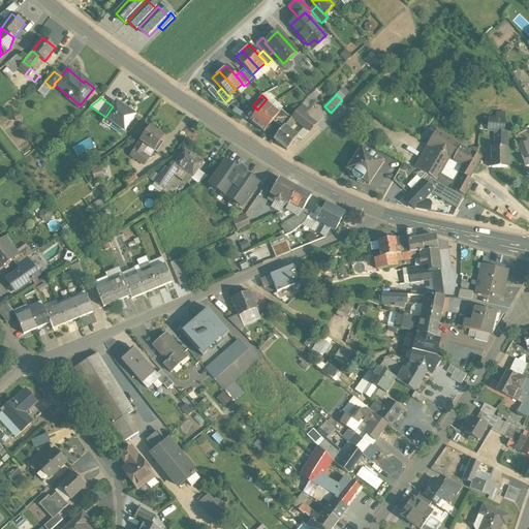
[(123,106),(116,101),(113,106),(105,117),(104,118),(124,131),(135,116),(128,111),(129,110),(123,105),(123,106)]
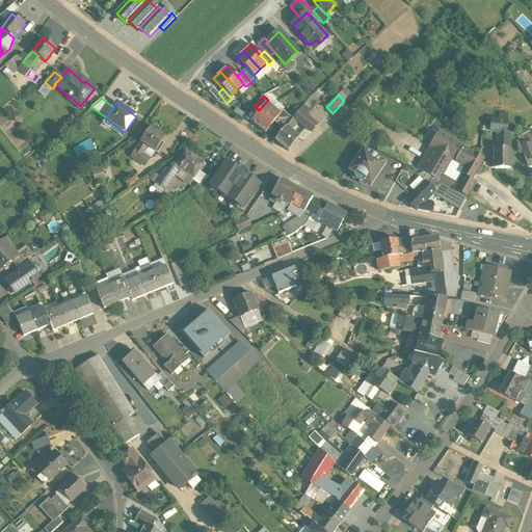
[(259,110),(249,122),(257,128),(273,108),(266,102),(259,110)]
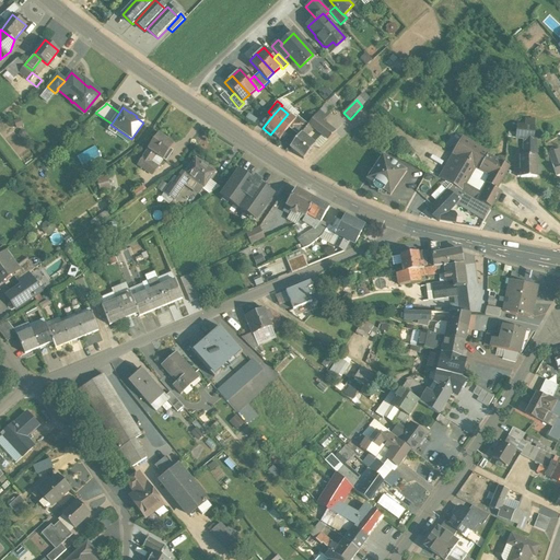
[(288,114),(270,135),(278,141),(288,129),(295,119),(294,119),(288,114)]
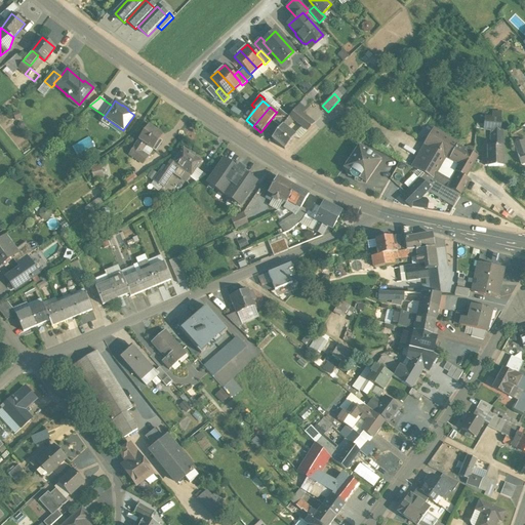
[(314,124),(295,109),(288,117),(293,121),(307,131),(314,124)]
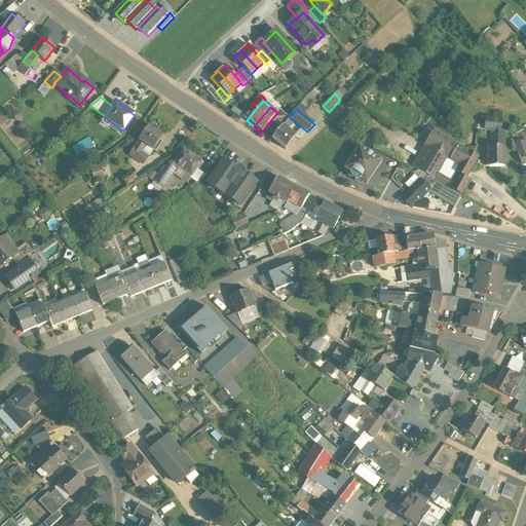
[(277,112),(270,121),(280,128),(283,126),(289,118),(278,110),(276,112),(277,112)]
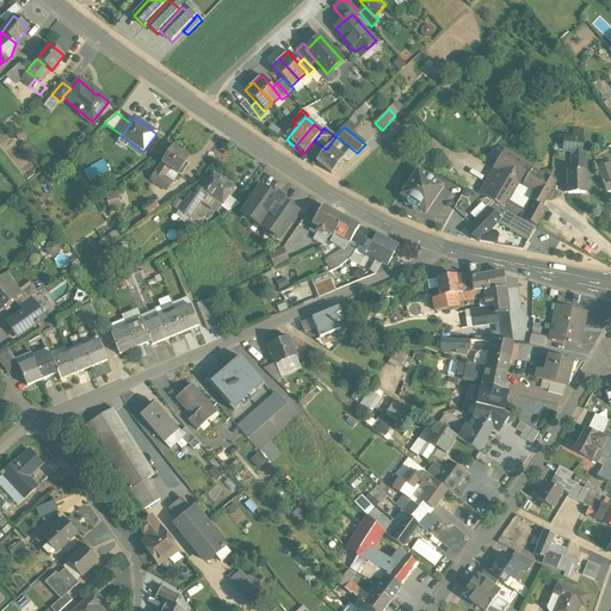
[(573,137),(565,136),(562,152),(571,153),(580,153),(582,131),(573,130),(573,137)]
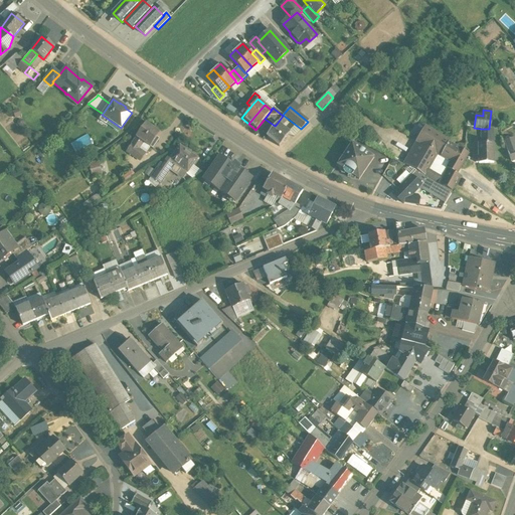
[(288,119),(283,115),(283,116),(277,124),(281,127),(284,125),(288,119)]
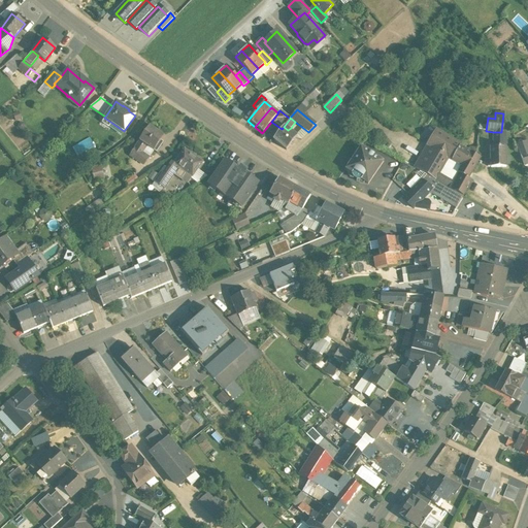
[(163,136),(149,126),(138,140),(139,141),(153,151),(156,153),(162,144),(159,142),(163,136)]
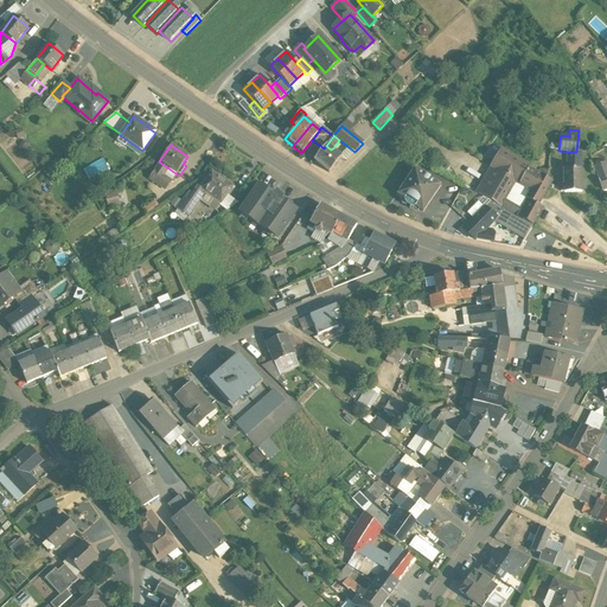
[(331,149),(326,146),(324,148),(314,161),(328,173),(342,158),(331,149)]
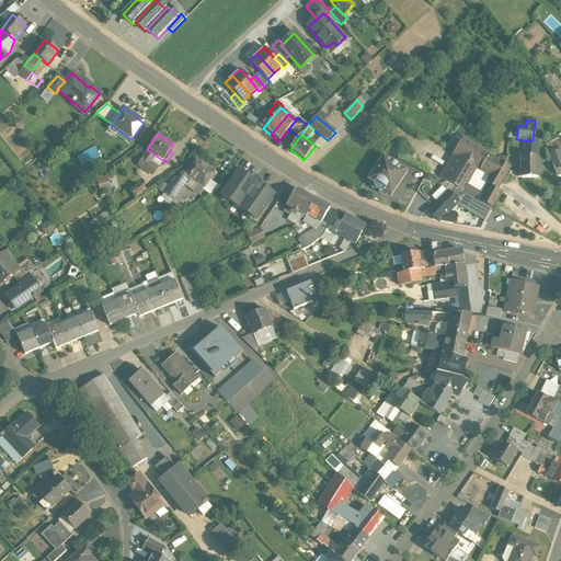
[(483,152),(462,139),(454,156),(474,168),(483,152)]
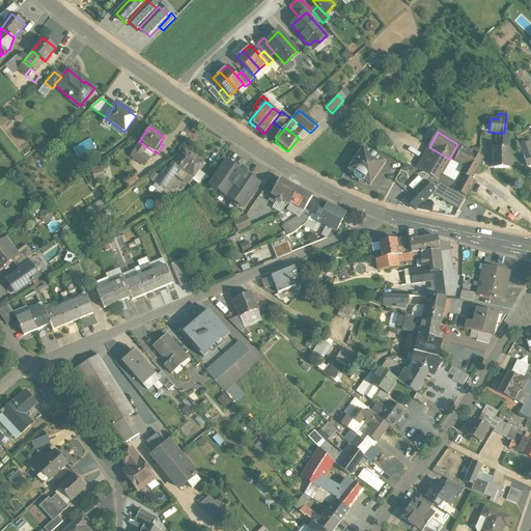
[(504,133),(496,133),(496,145),(494,147),(494,149),(507,148),(507,133),(504,133)]
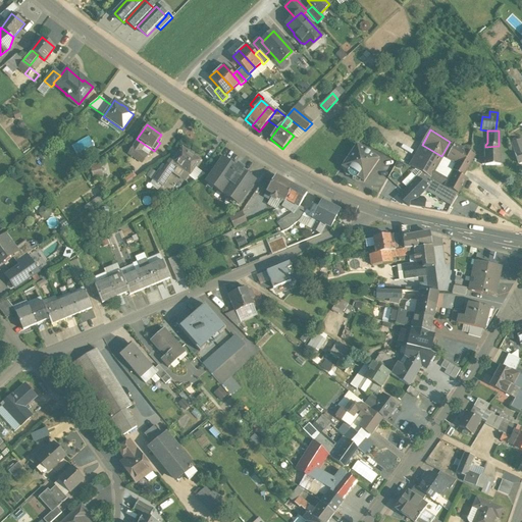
[(76,149),(92,144),(90,136),(74,141),(76,149)]
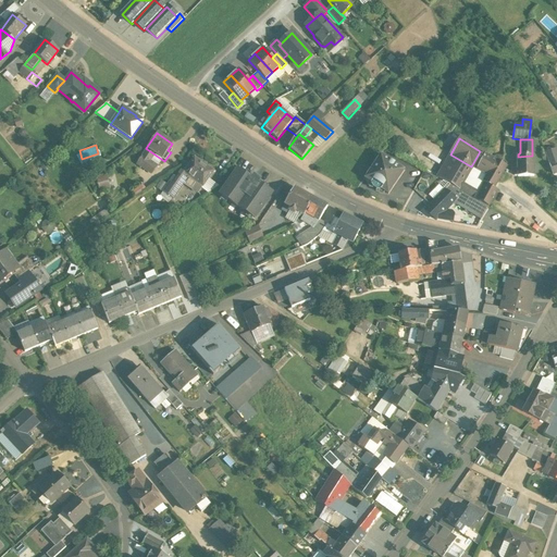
[(161,159),(147,149),(136,163),(151,174),(161,159)]
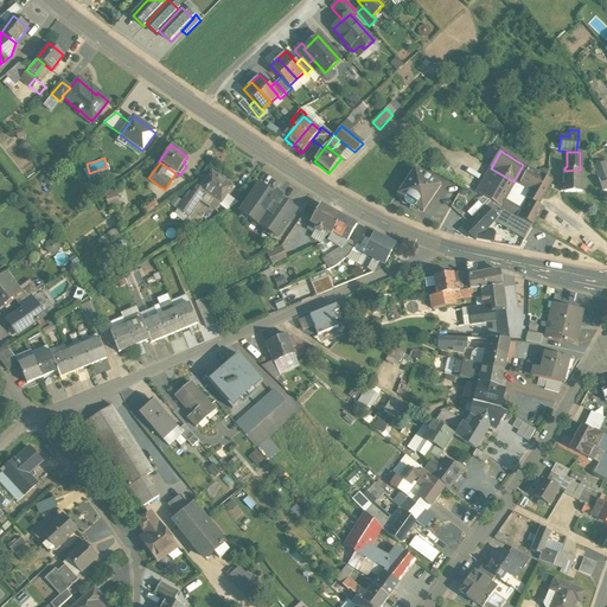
[(601,165),(594,167),(599,180),(606,176),(606,172),(604,164),(601,165)]
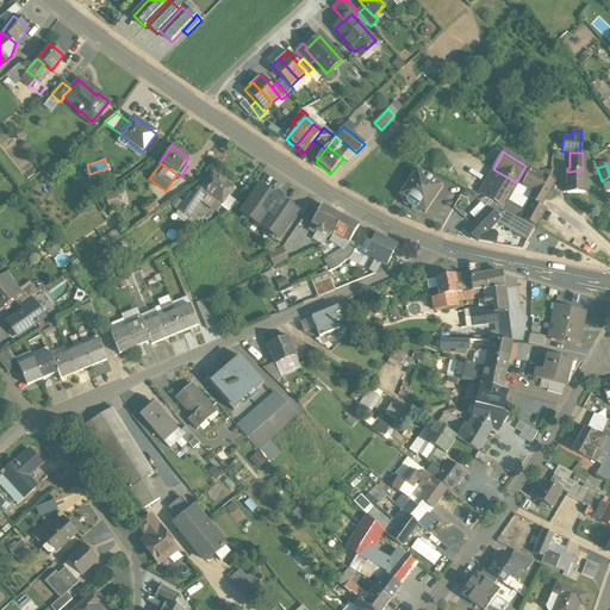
[(526,166),(516,182),(522,186),(530,170),(530,169),(526,166)]
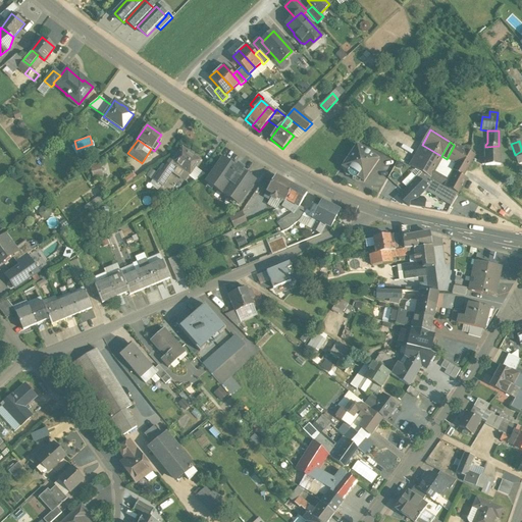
[(377,160),(356,145),(340,167),(362,183),(377,160)]
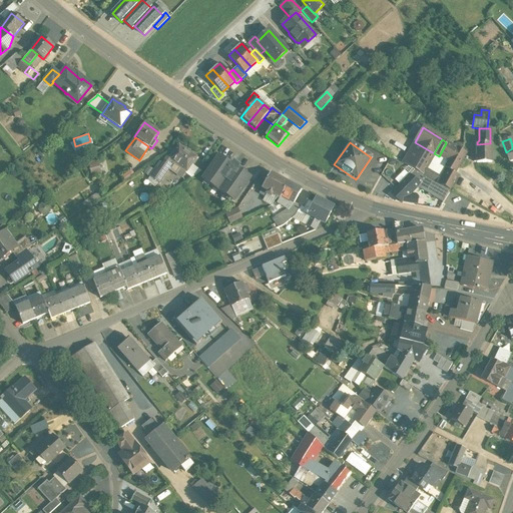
[(434,153),(415,142),(409,152),(429,163),(434,153)]
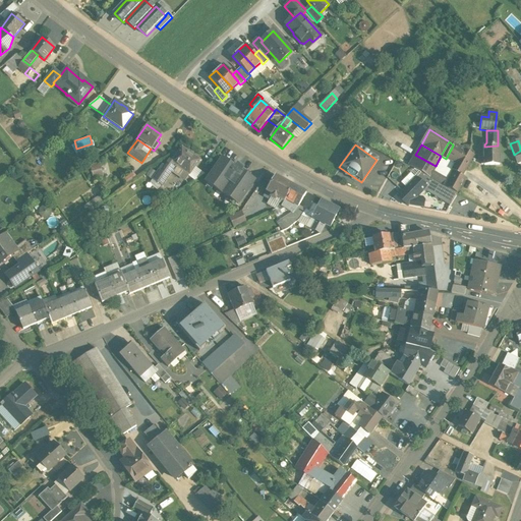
[(472,157),(453,146),(446,159),(455,165),(451,172),(454,174),(460,178),(472,157)]
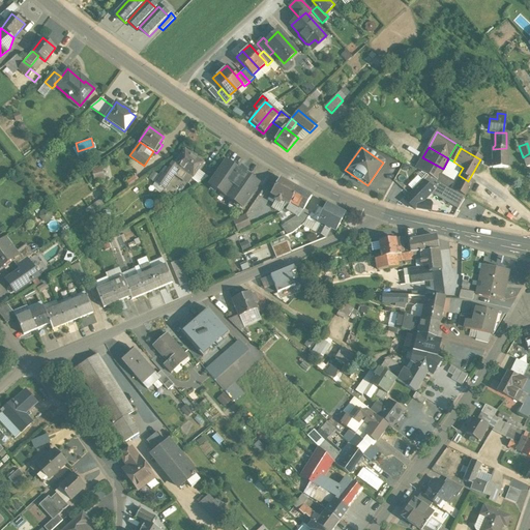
[(493,149),(492,149),(492,169),(506,169),(506,148),(493,149)]
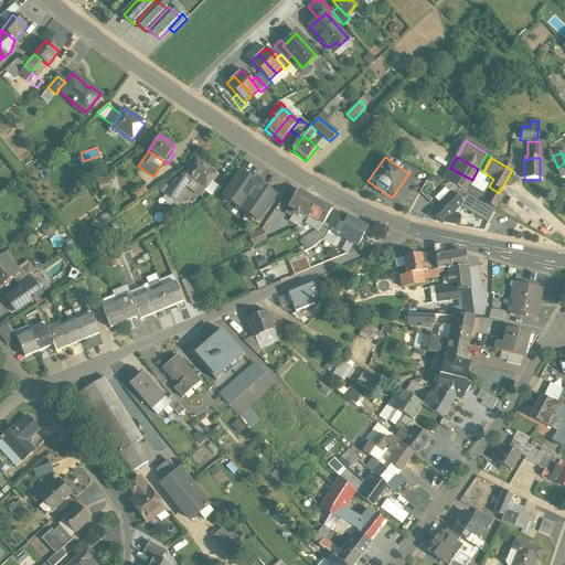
[(215,174),(196,161),(187,176),(185,177),(199,187),(204,190),(215,174)]
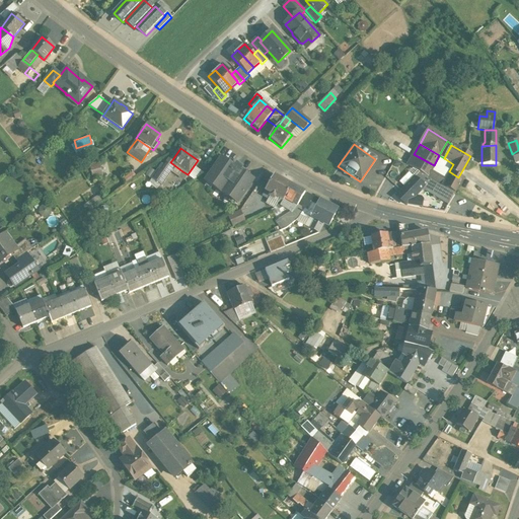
[(434,165),(414,154),(405,167),(418,174),(426,179),(428,175),(429,173),(434,165)]
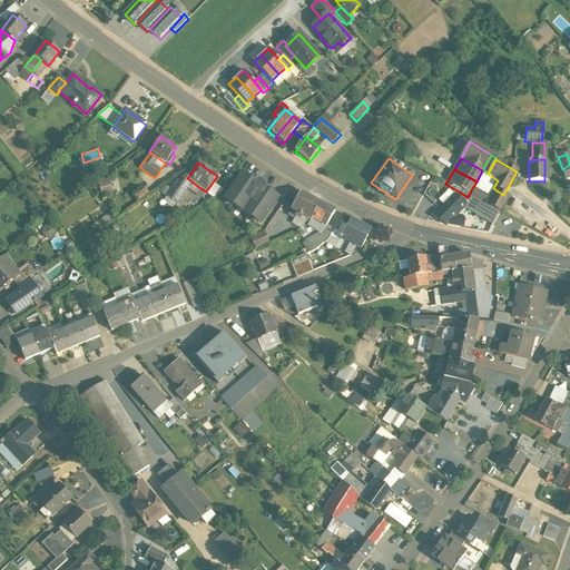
[(257,184),(243,174),(226,199),(261,224),(277,198),(263,188),(265,185),(259,182),(257,184)]
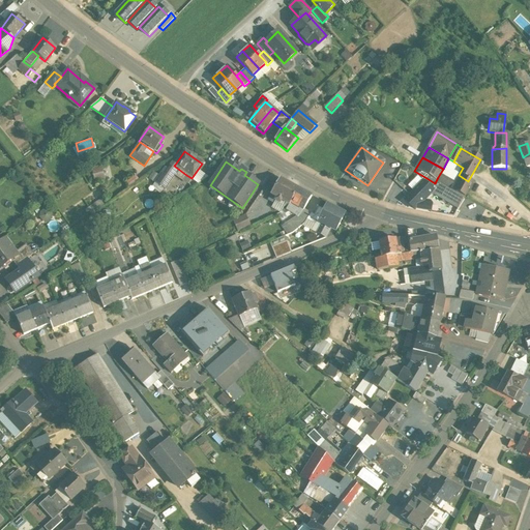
[(172,163),(167,170),(165,168),(154,182),(164,189),(173,175),(180,179),(181,179),(183,180),(186,175),(174,166),(175,165),(172,163)]
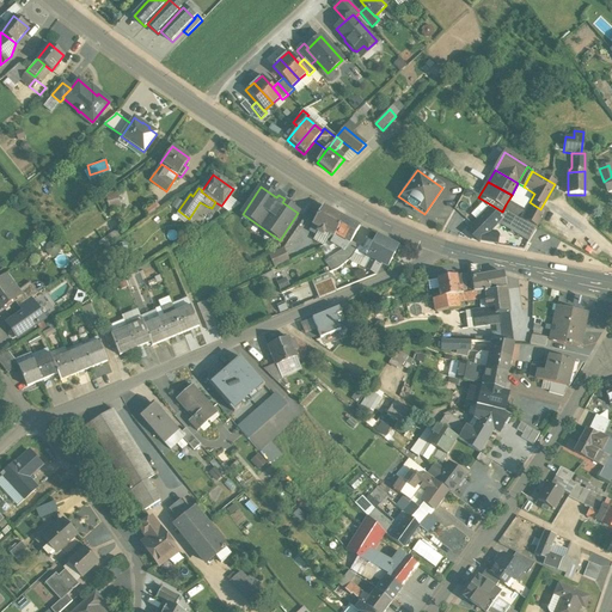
[(106,194),(108,207),(120,206),(120,193),(106,194)]
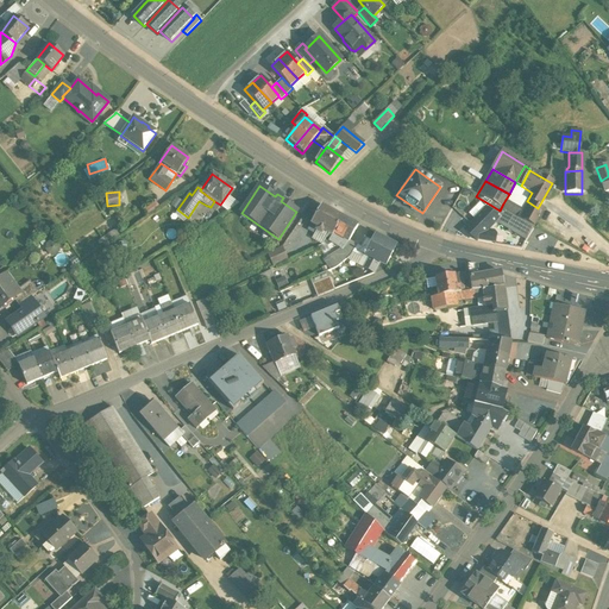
[(155,201),(144,209),(148,214),(158,207),(155,201)]
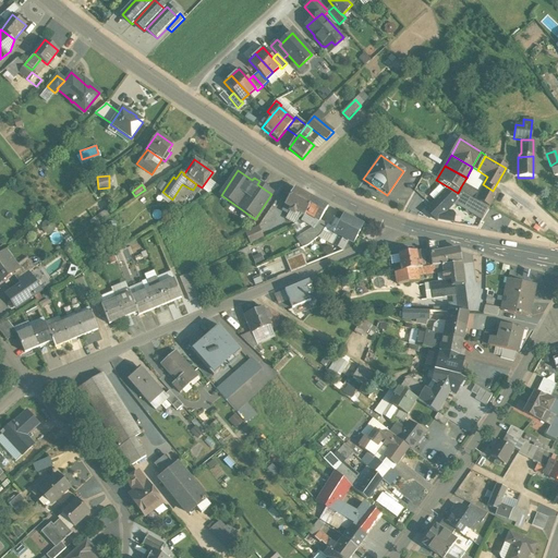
[(202,187),(196,184),(193,190),(196,193),(198,192),(202,187)]
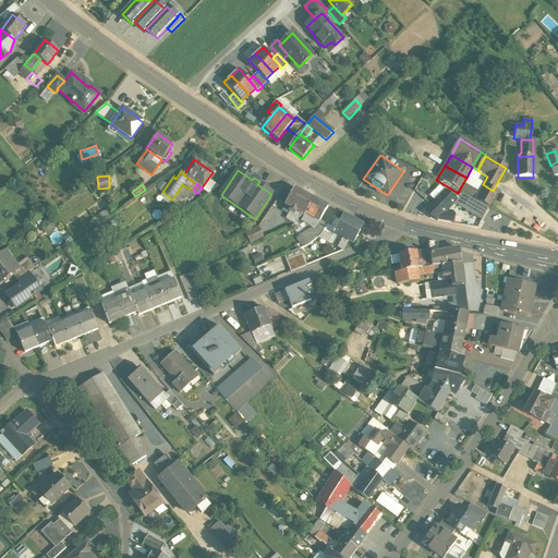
[(477,195),(461,186),(460,189),(458,193),(476,203),(480,199),(476,197),(477,195)]
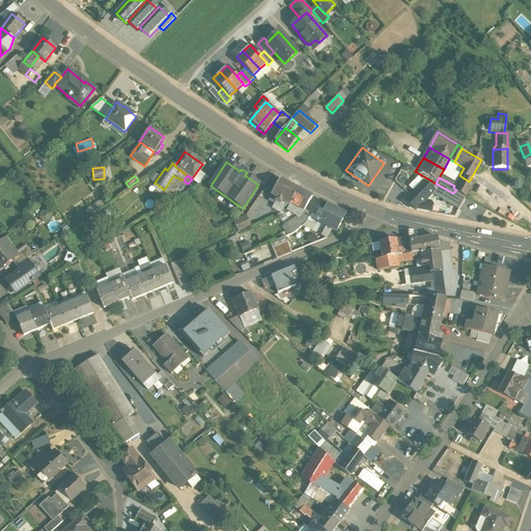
[(456,190),(453,193),(455,195),(456,194),(465,198),(473,184),(469,182),(463,177),(456,190)]
